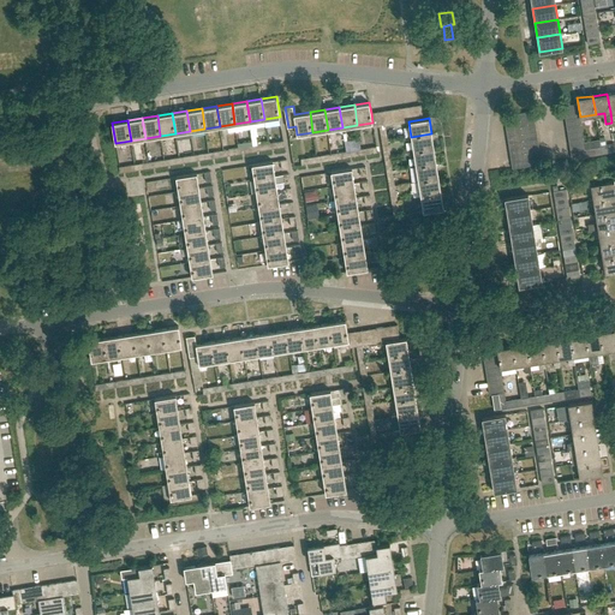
[(413,151),(434,148),(431,133),(411,137),(413,151)]
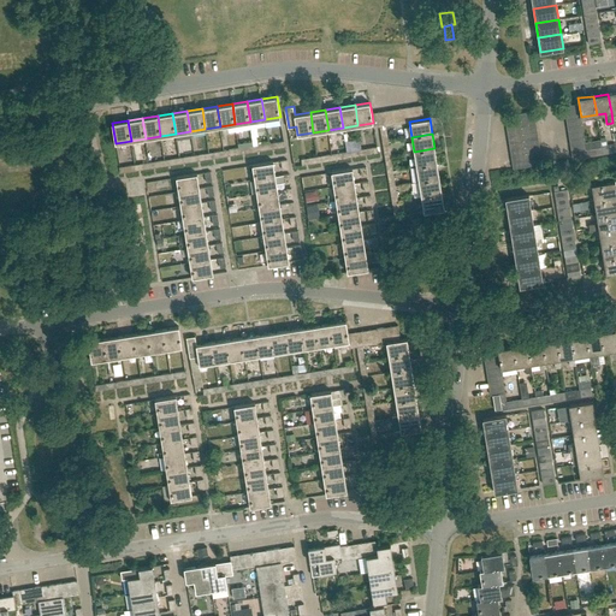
[(416,166),(437,163),(434,148),(414,152),(416,166)]
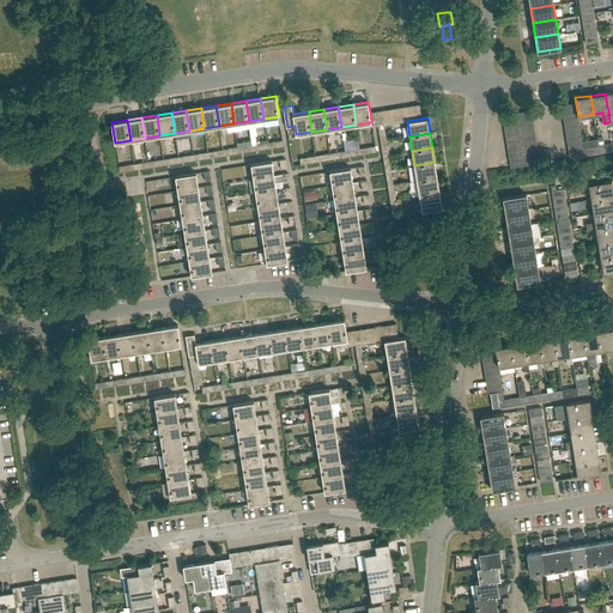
[(254,178),(274,175),(272,161),(252,164),(254,178)]
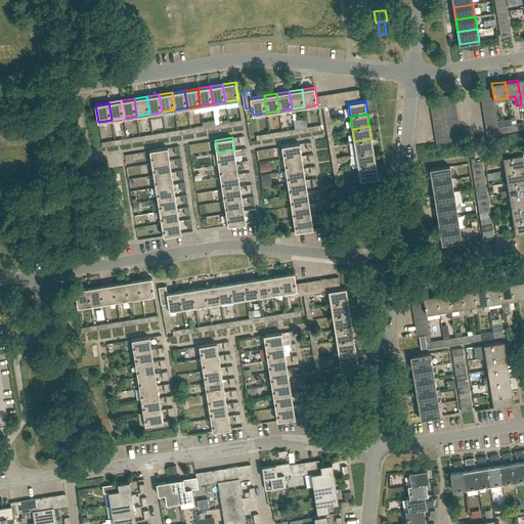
[(356,155),(374,151),(372,138),(354,141),(356,155)]
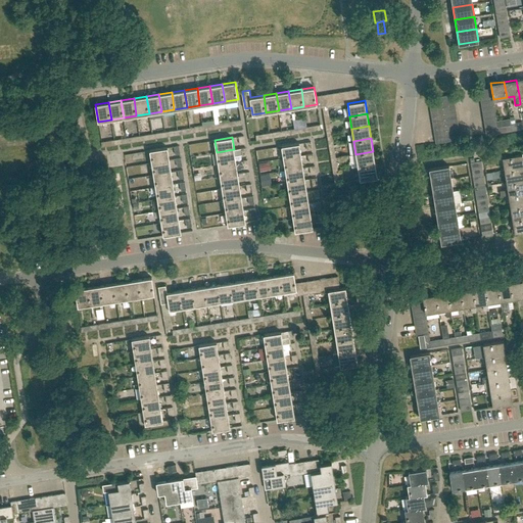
[(283,158),(301,155),(299,142),(281,145),(283,158)]
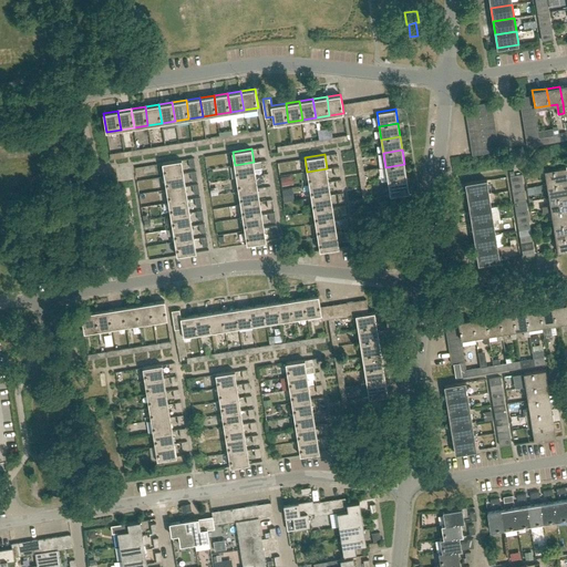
[(164,176),(184,173),(182,160),(162,163),(164,176)]
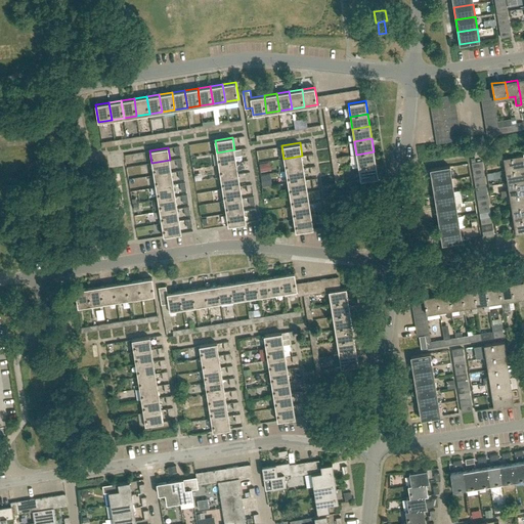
[(219,165),(236,162),(234,149),(217,153),(219,165)]
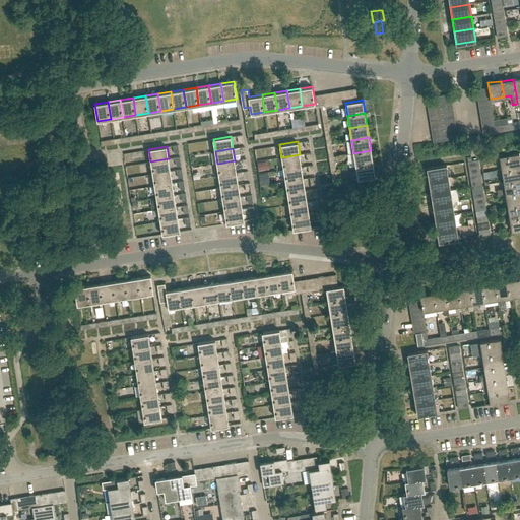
[(355,166),(373,163),(371,150),(353,153),(355,166)]
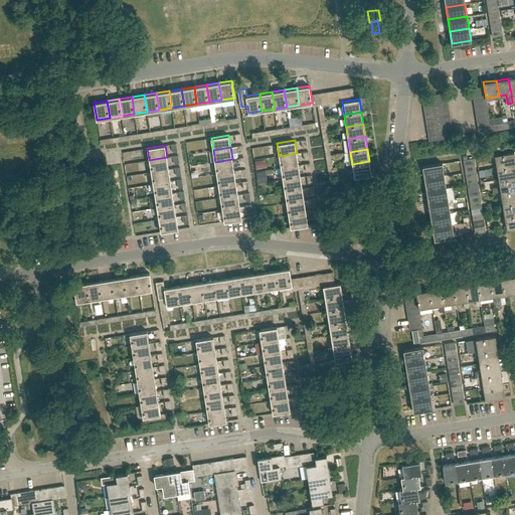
[(497,167),(514,164),(514,156),(514,152),(495,155),(497,167)]
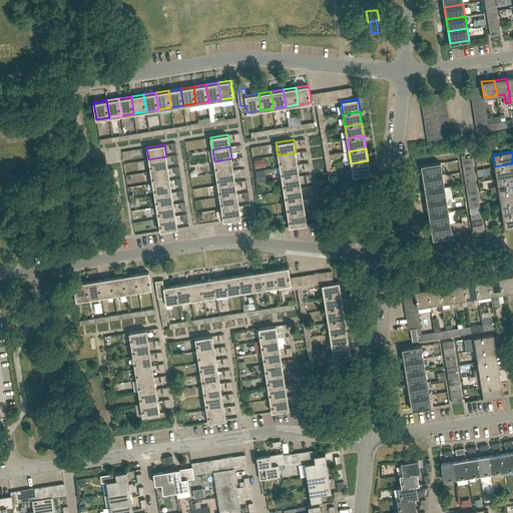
[(280,166),(298,164),(296,152),(278,155),(280,166)]
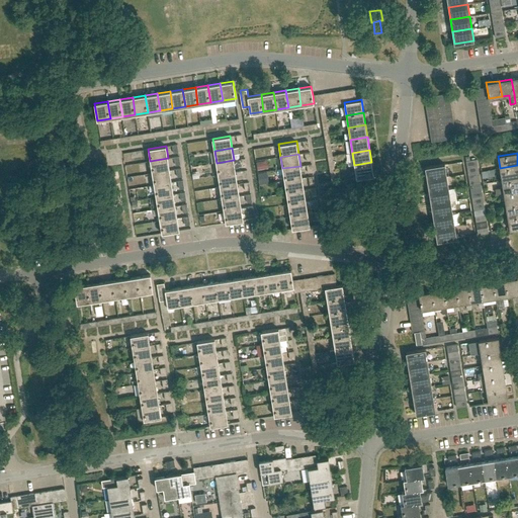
[(152,173),(170,170),(168,158),(150,161),(152,173)]
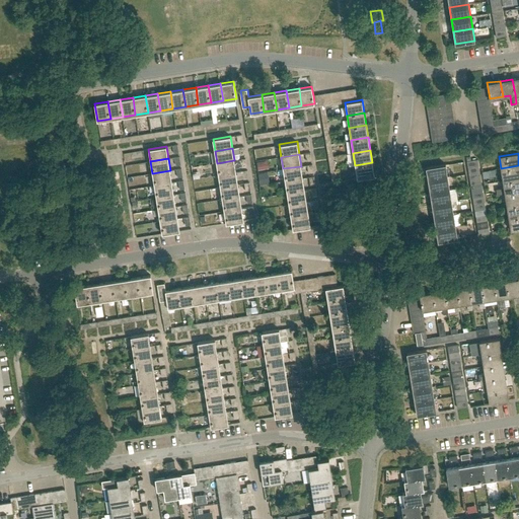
[(234,160),(217,163),(218,175),(236,172),(237,172),(242,171),(241,167),(246,166),(245,158),(234,160)]
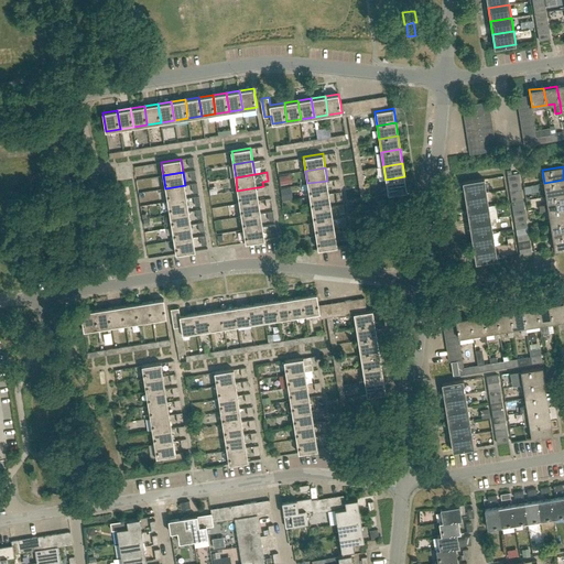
[(404,176),(386,180),(388,194),(407,191),(404,176)]
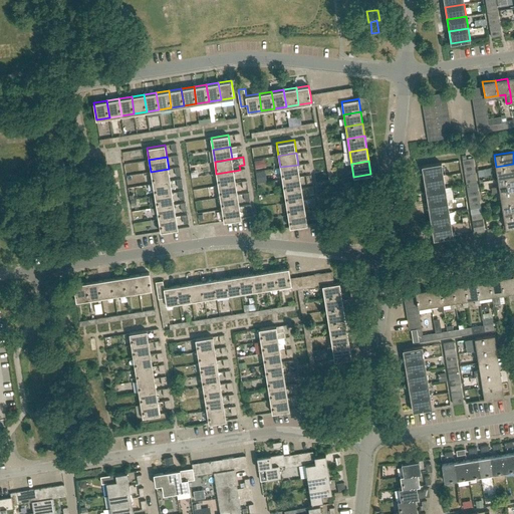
[(425,178),(444,175),(442,163),(423,166),(425,178)]
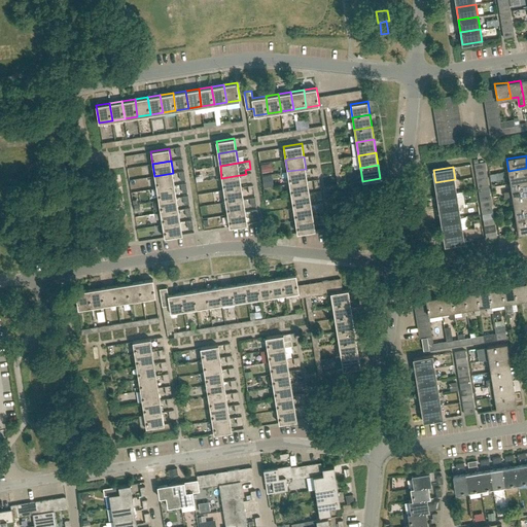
[(511,183),(526,180),(526,168),(508,171),(511,183)]
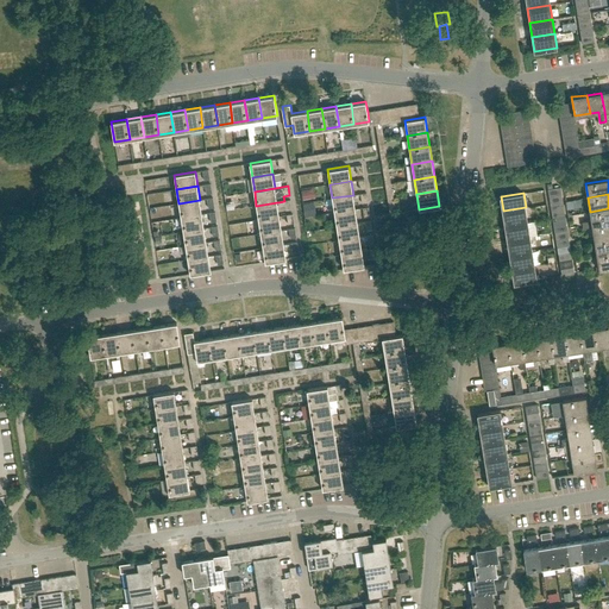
[(334,212),(356,208),(353,195),(332,198),(334,212)]
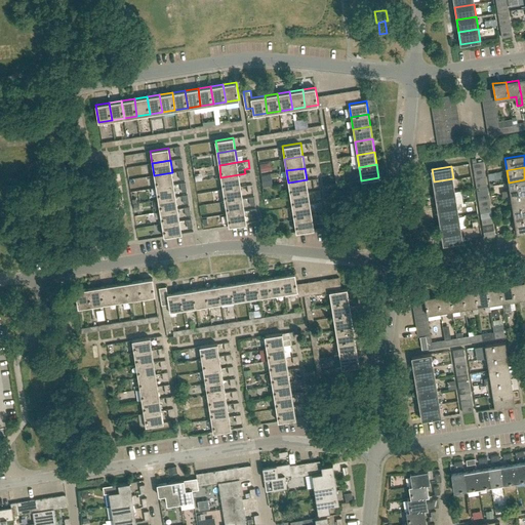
[(156,188),(174,185),(172,172),(154,175),(156,188)]
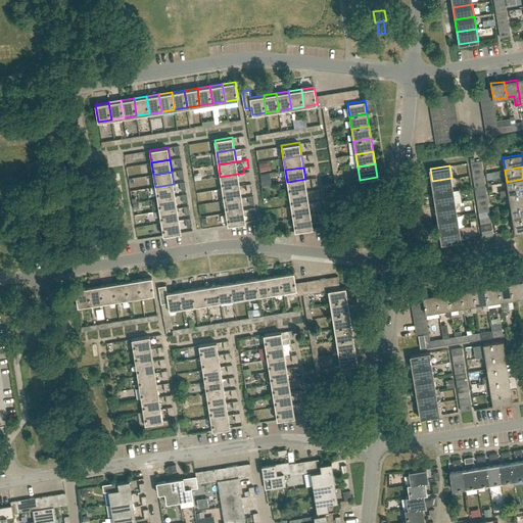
[(249,172),(244,173),(239,174),(239,179),(245,178),(245,181),(250,180),(249,172)]
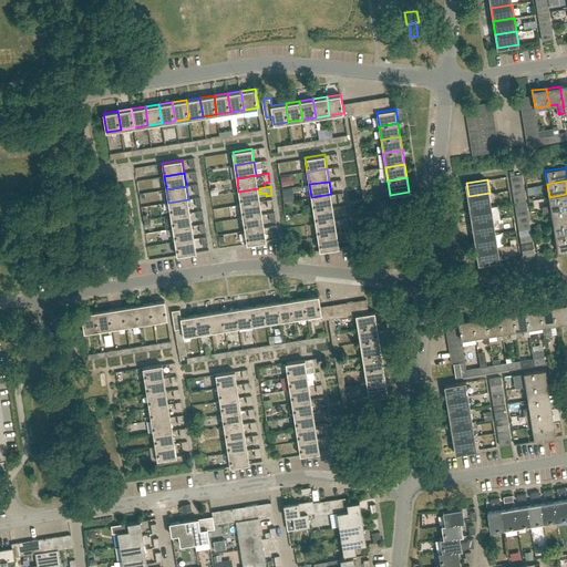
[(292,187),(281,189),(284,200),(295,198),(292,187)]
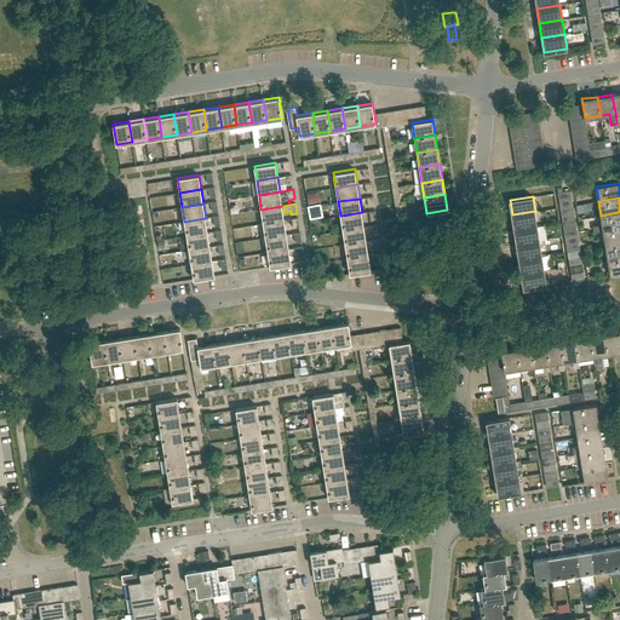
[(263,223),(285,220),(282,206),(260,210),(263,223)]
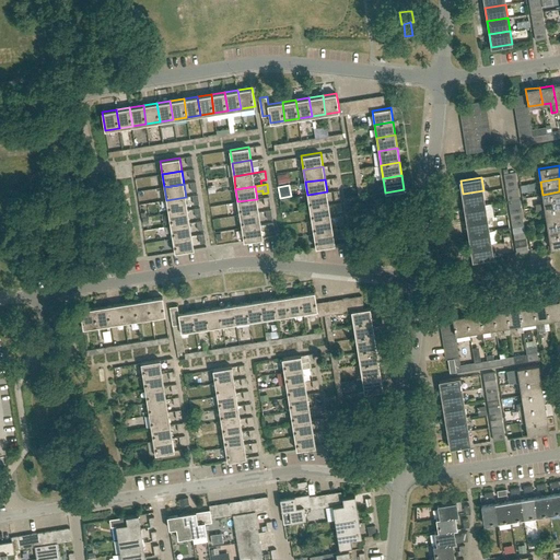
[(464,208),(486,203),(483,190),(463,194),(464,208)]
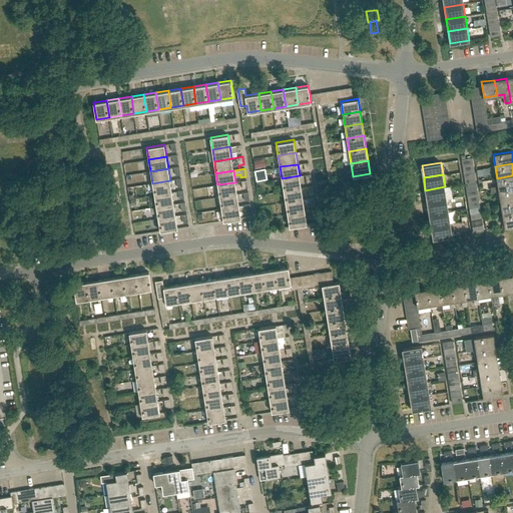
[(284,190),(302,187),(300,175),(282,178),(284,190)]
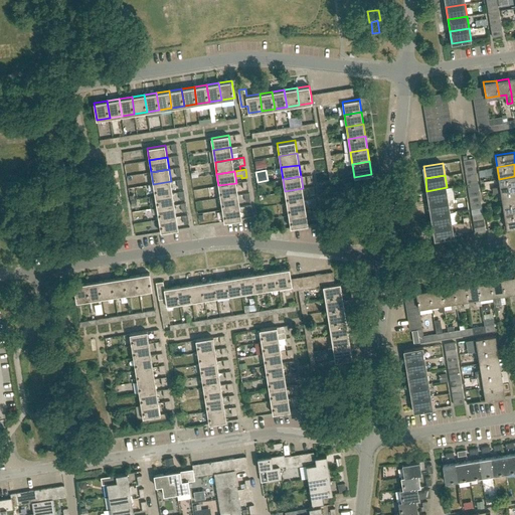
[(501,191),(514,189),(514,176),(499,179),(500,186),(492,187),(493,193),(501,191)]
